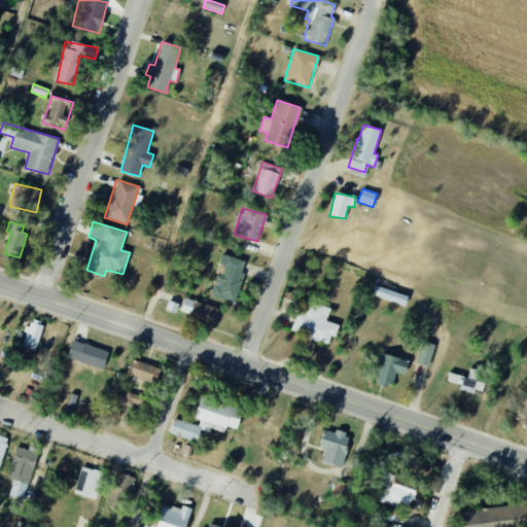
[(211,296),(237,303),(246,260),(221,254),(211,296)]
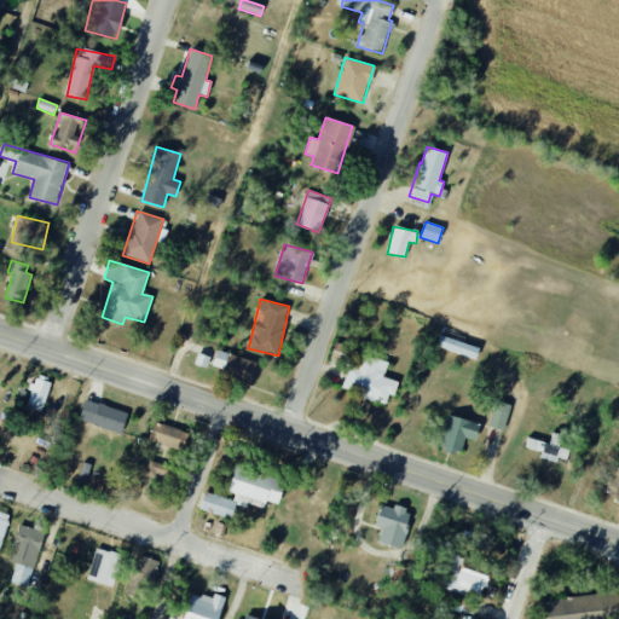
[(475,359),(479,348),(440,336),(437,347),(475,359)]
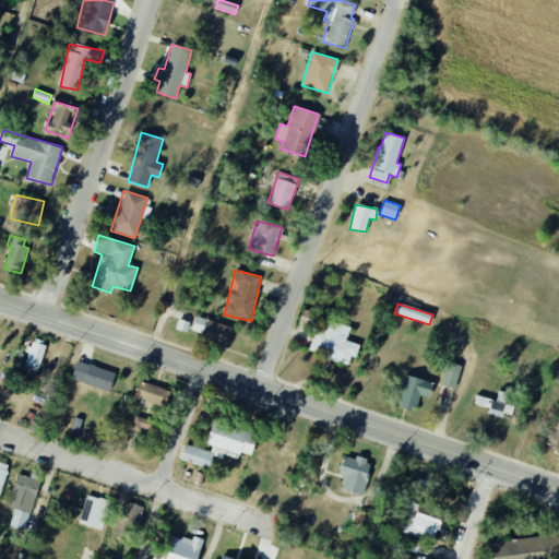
[(202,333),(202,336),(228,342),(232,325),(194,318),(192,331),(202,333)]
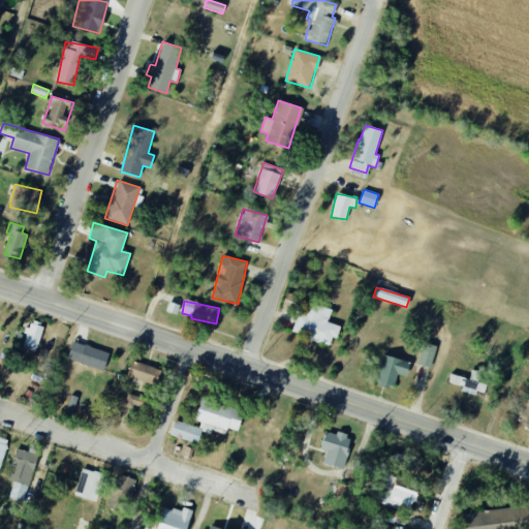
[(166,311),(177,314),(180,305),(169,302),(166,311)]
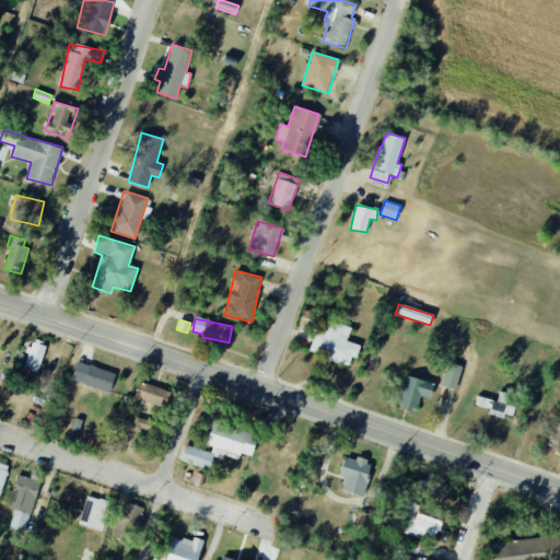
[(351,327),(327,321),(324,333),(315,330),(308,353),(352,366),(359,345),(347,341),(351,327)]
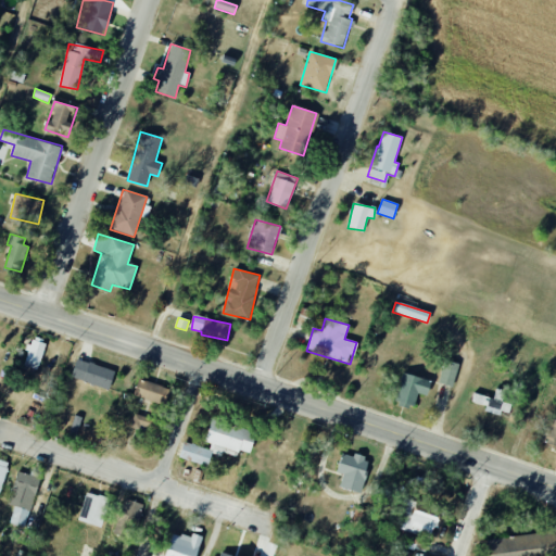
[(39,369),(45,343),(29,340),(24,365),(39,369)]
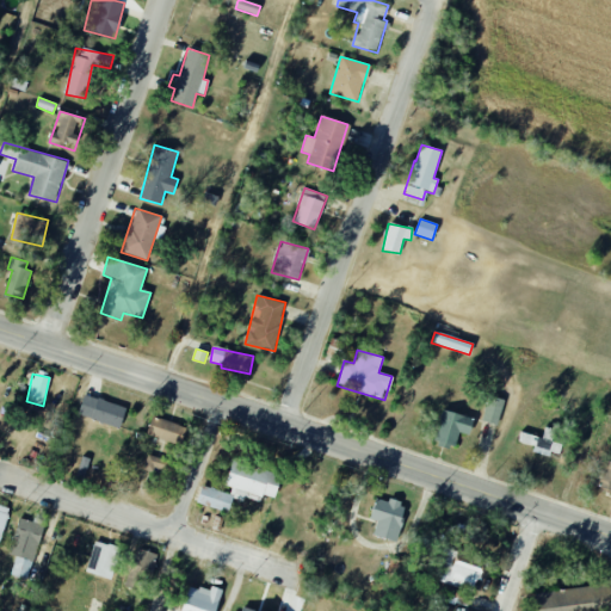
[(125,407),(84,394),(78,414),(119,427),(125,407)]
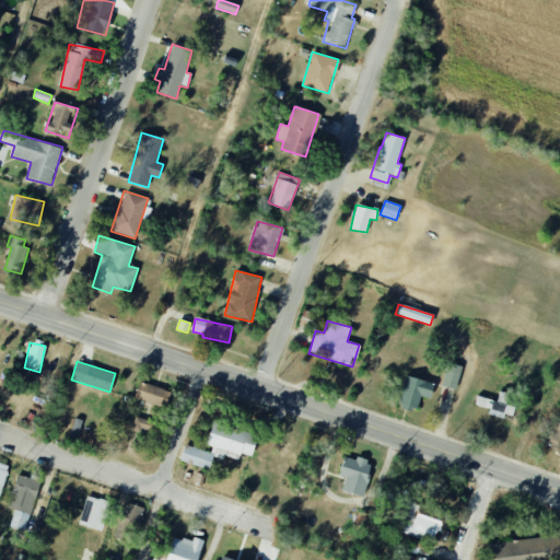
[(455,389),(462,366),(448,362),(442,385),(455,389)]
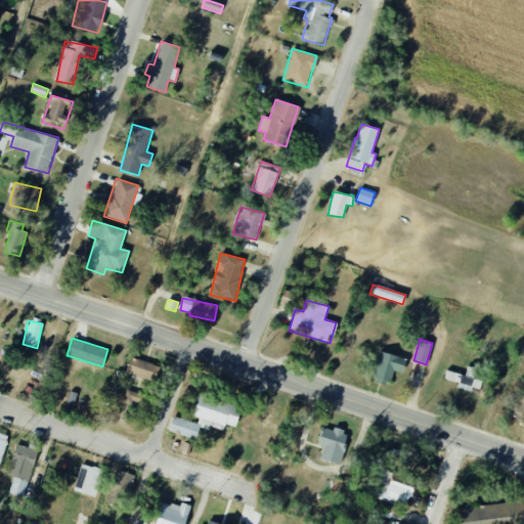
[(401,373),(405,358),(380,351),(372,380),(390,385),(394,370),(401,373)]
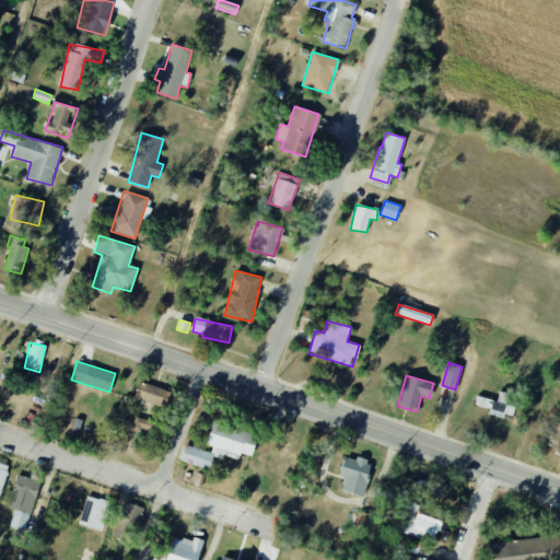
[(135,399),(166,407),(171,389),(138,383),(135,399)]
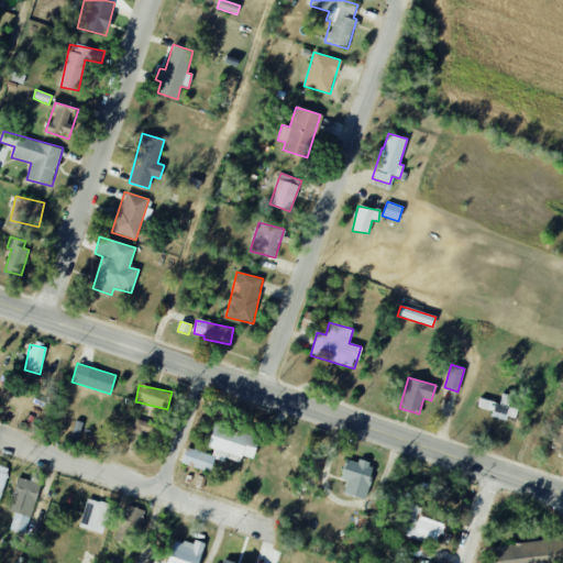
[(479,398),(477,408),(493,411),(492,416),(515,421),(517,409),(508,407),(510,396),(501,394),(499,404),(479,398)]
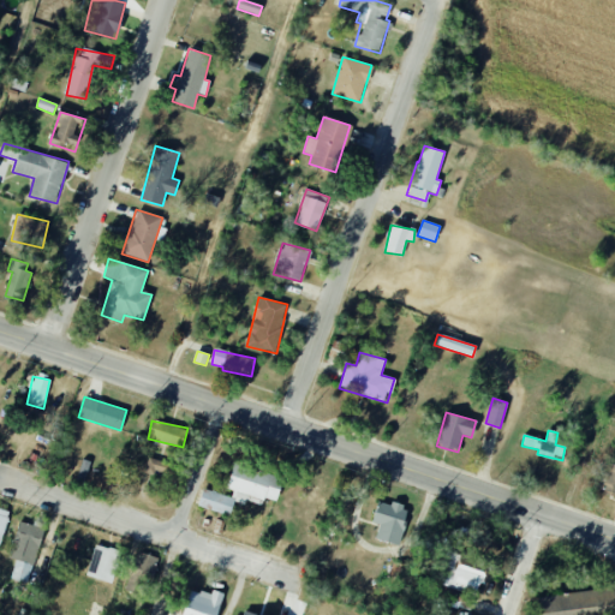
[(145,471),(167,475),(169,463),(148,459),(145,471)]
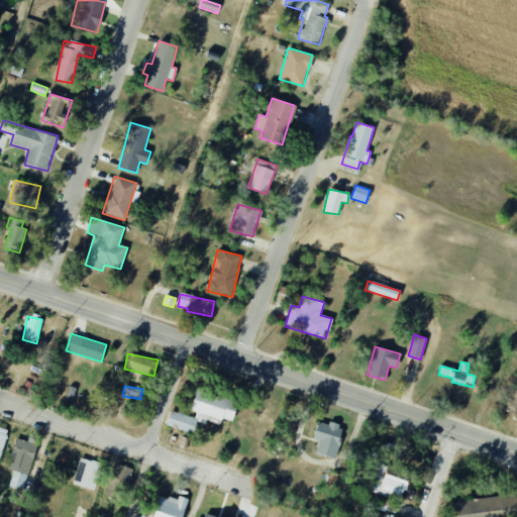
[(503,411),(516,415),(516,391),(510,389),(503,411)]
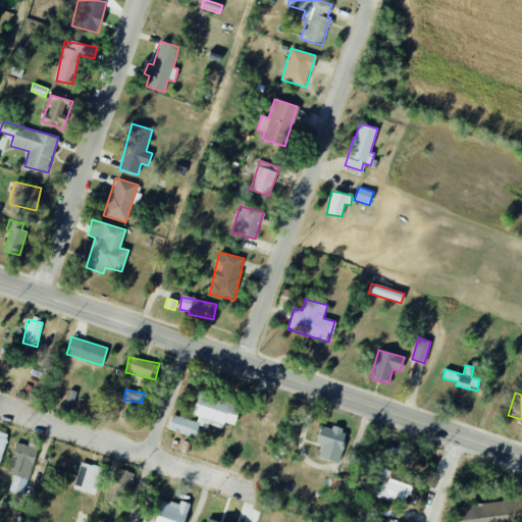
[(167,430),(195,437),(200,420),(233,428),(240,405),(198,394),(191,419),(171,414),(167,430)]
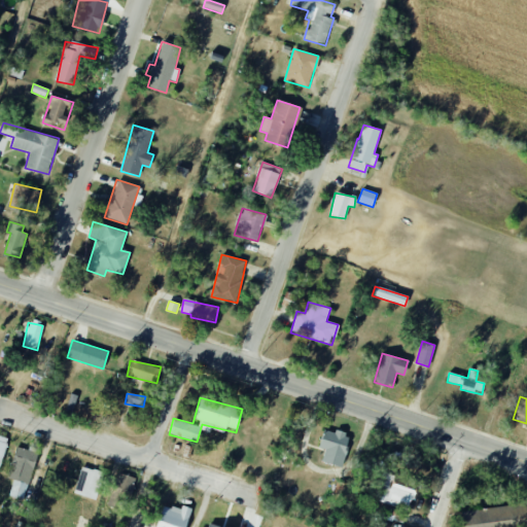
[(341,467),(350,436),(324,428),(318,448),(324,450),(321,461),(341,467)]
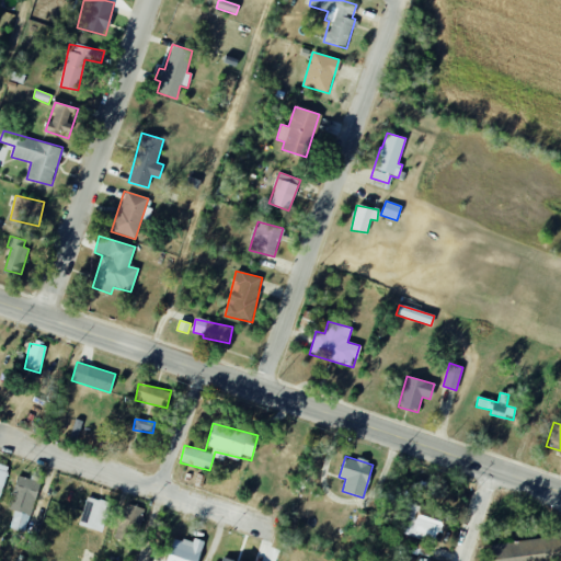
[(78,525),(102,533),(111,503),(87,496),(78,525)]
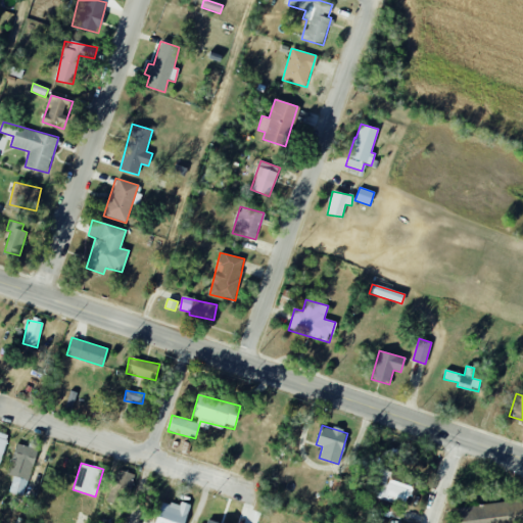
[(389,472),(381,469),(372,495),(405,508),(412,486),(387,478),(389,472)]
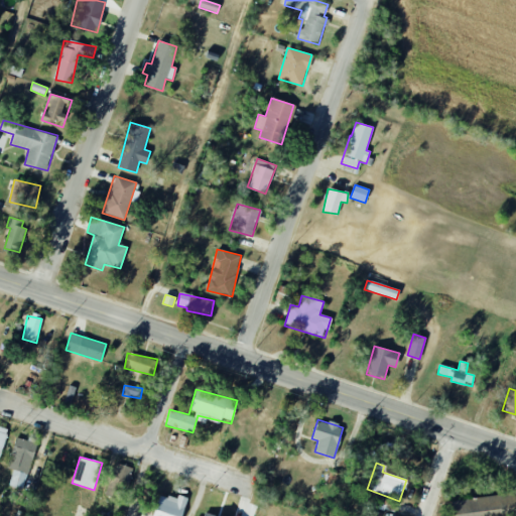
[(128,487),(132,468),(114,464),(110,483),(128,487)]
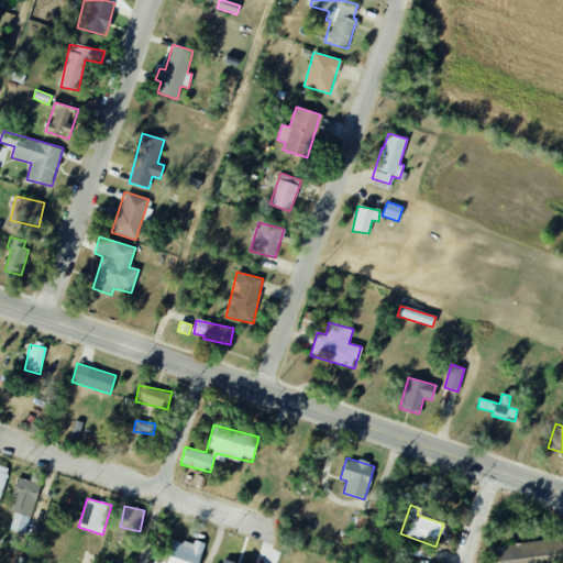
[(174,539),(165,562),(198,562),(205,543),(194,540),(192,545),(174,539)]
